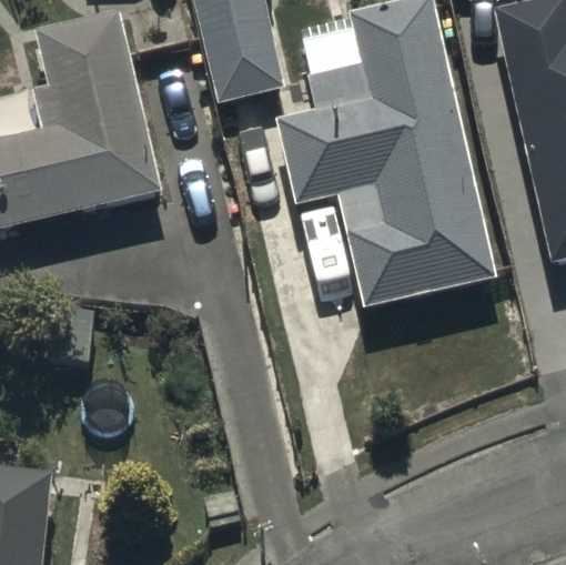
[(193,0),(215,102),(284,88),(265,0),(193,0)]
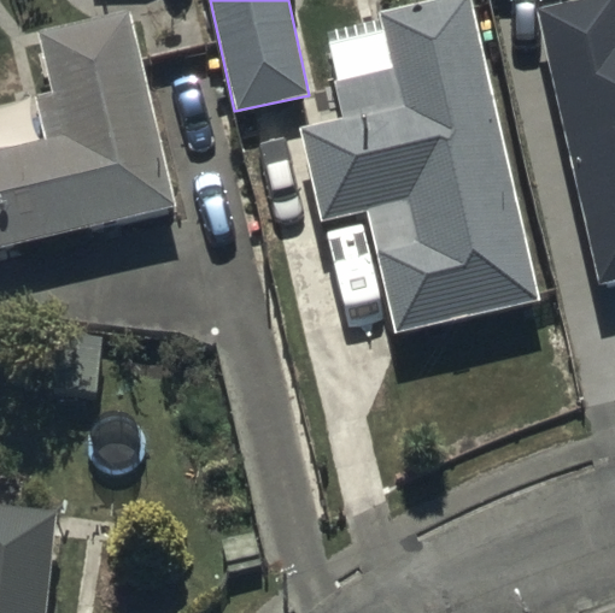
[(543,299),(473,0),(421,0),(381,10),(394,68),(337,81),(345,121),(303,130),(324,222),(369,212),(397,332),(543,299)]
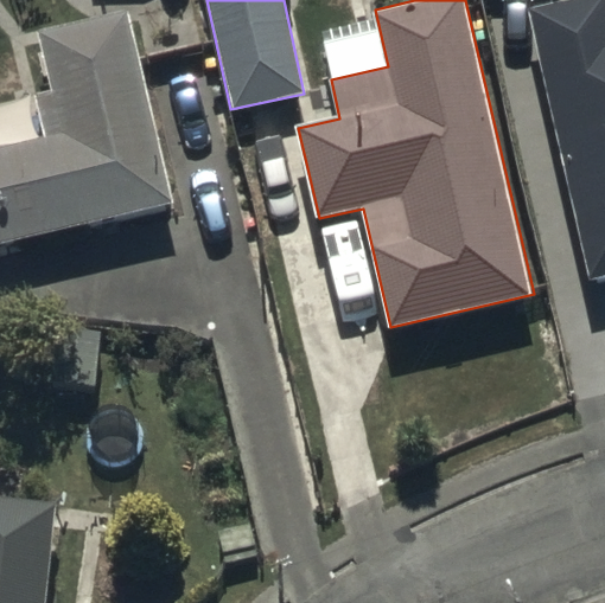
[(588,0),(530,13),(590,281),(604,277),(604,0),(588,0)]
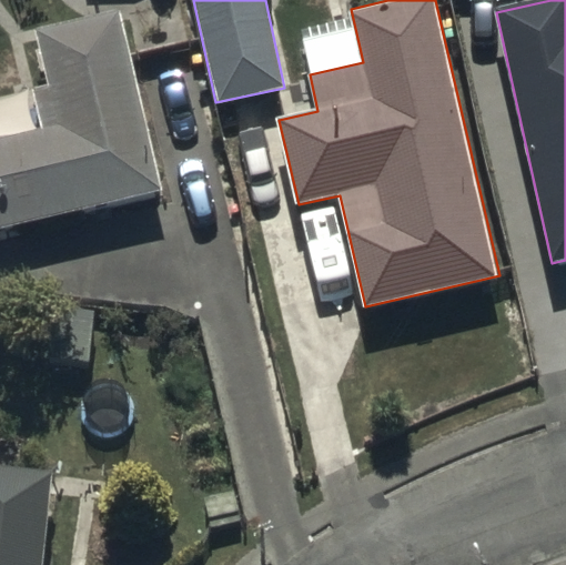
[(31,89),(41,131),(0,140),(0,228),(161,192),(121,12),(36,31),(48,86),(31,89)]
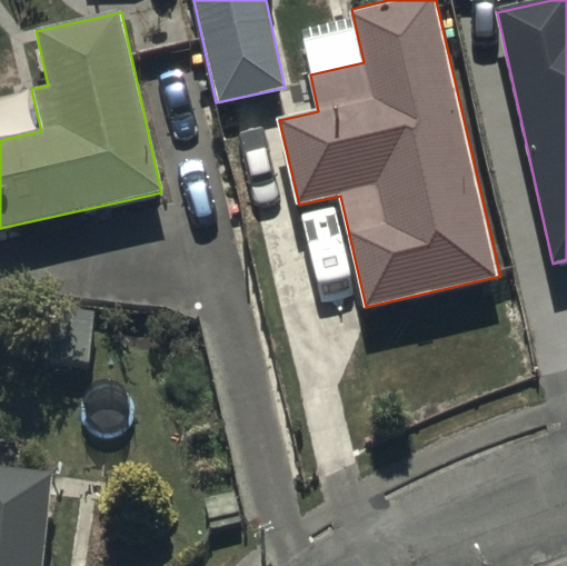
[(0,565),(39,565),(49,473),(0,466),(0,565)]
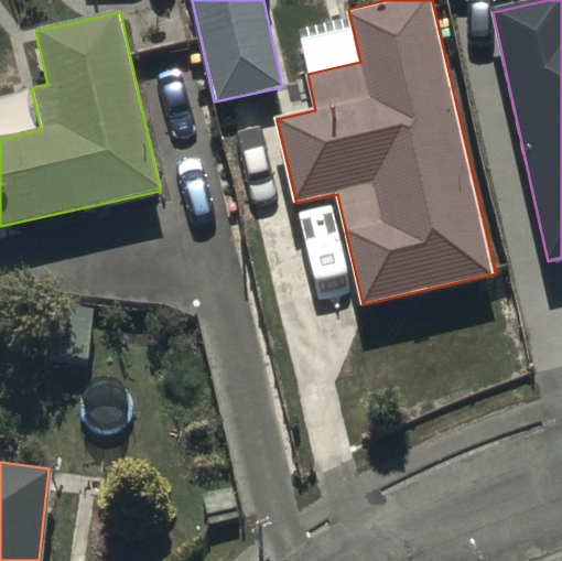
All buildings are outlined.
